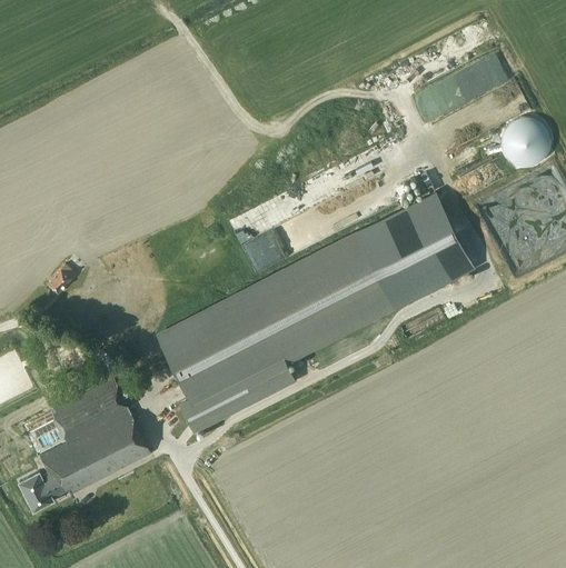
[(468,42),(477,38),(479,46),(490,41),(482,21),(463,28),(468,42)]
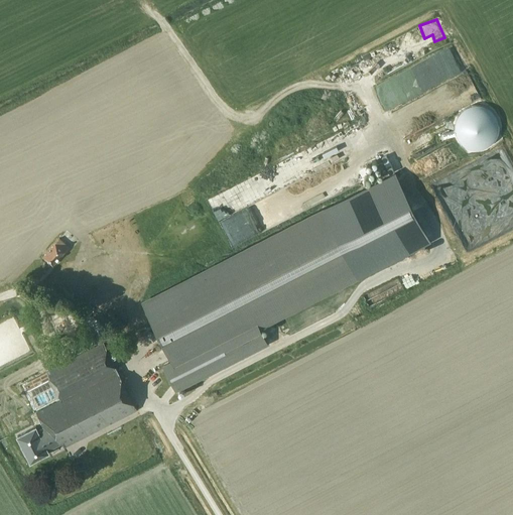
[(371,52),(358,57),(367,81),(379,77),(377,70),(370,72),(367,67),(375,62),(371,52)]
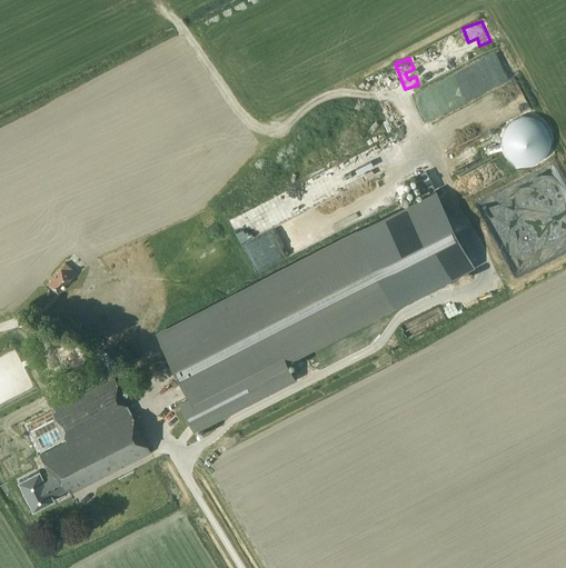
[(394,202),(406,197),(400,185),(388,190),(394,202)]
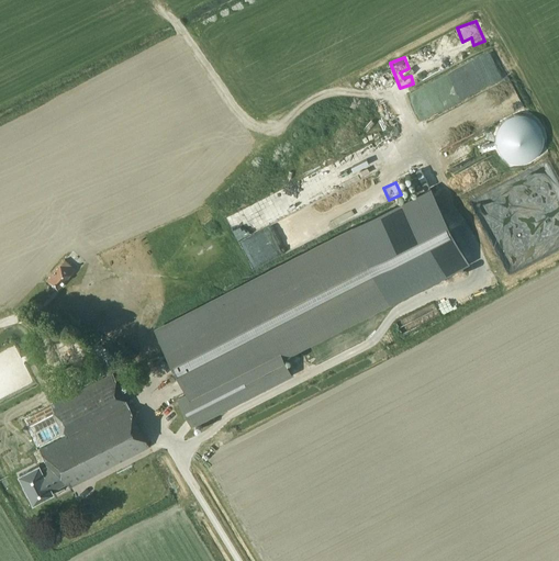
[(428,191),(350,231),(387,302),(465,261),(428,191)]
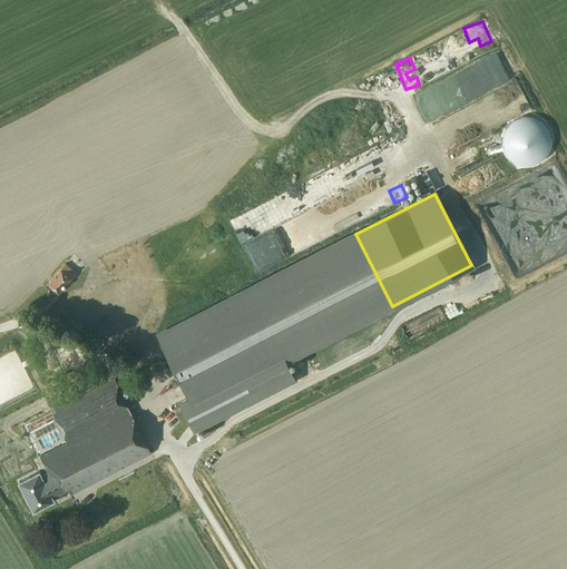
[(178,404),(192,431),(193,431),(194,431),(194,432),(194,434),(195,437),(196,438),(198,437),(199,435),(201,433),(199,431),(197,431),(196,430),(197,429),(293,380),(283,362),(392,306),(355,234),(155,335),(187,400),(178,404)]
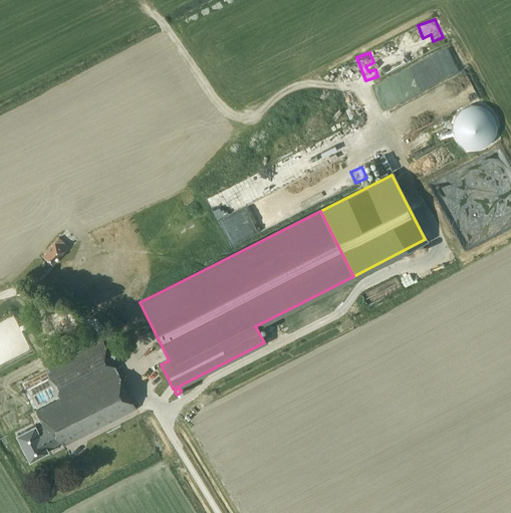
[(237,211),(217,222),(230,247),(250,237),(237,211)]
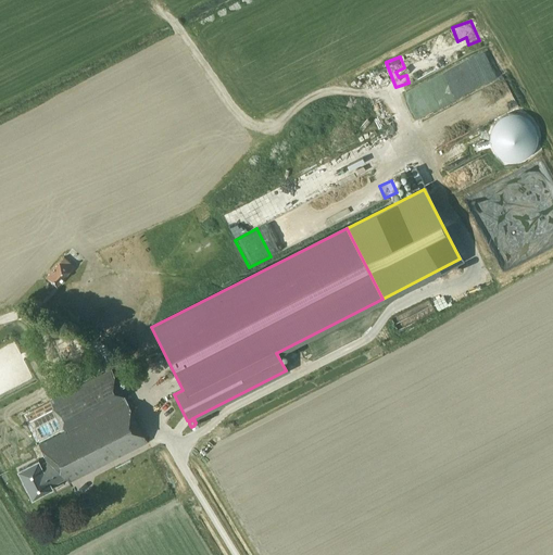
[(71,267),(61,257),(44,277),(53,287),(71,267)]
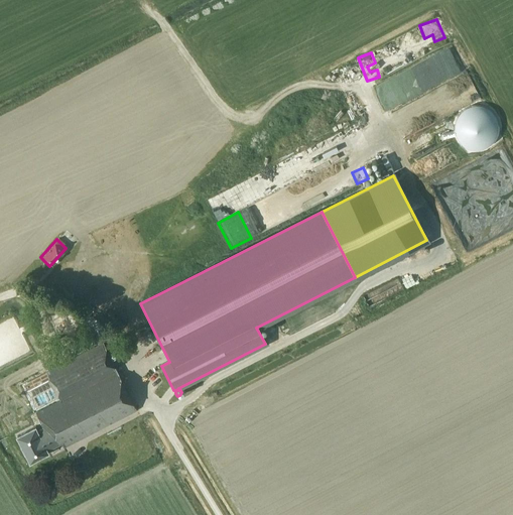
[(85,345),(78,329),(65,336),(73,351),(85,345)]
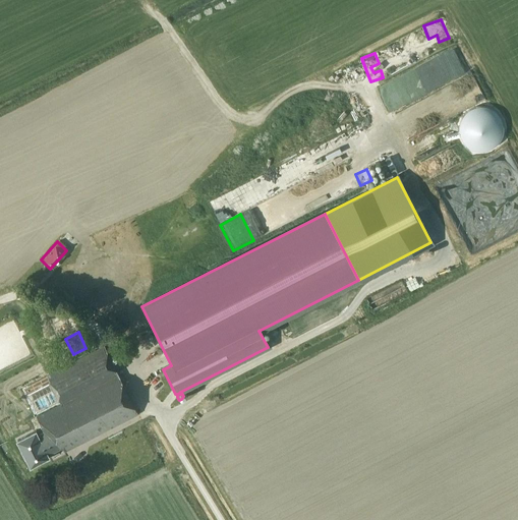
[(135,414),(102,346),(44,377),(58,405),(34,417),(41,432),(36,436),(33,430),(14,441),(27,467),(47,457),(45,455),(59,448),(61,453),(135,414)]
